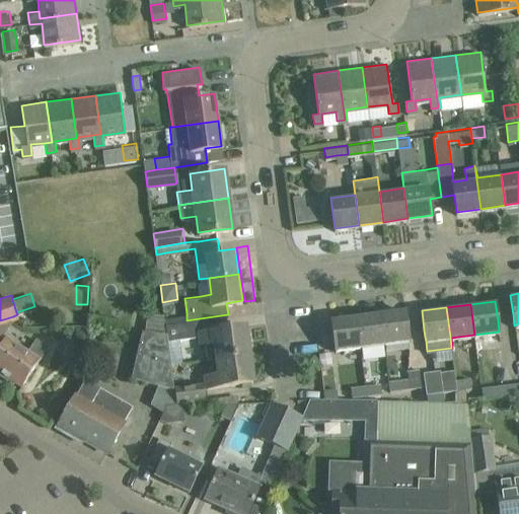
[(404,308),(380,312),(383,337),(384,343),(409,340),(408,328),(404,308)]
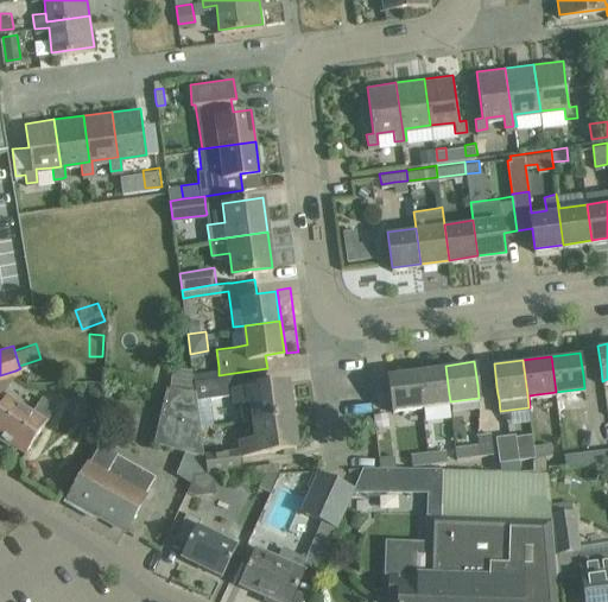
[(445,366),(417,369),(419,394),(422,405),(450,401),(449,394),(445,366)]
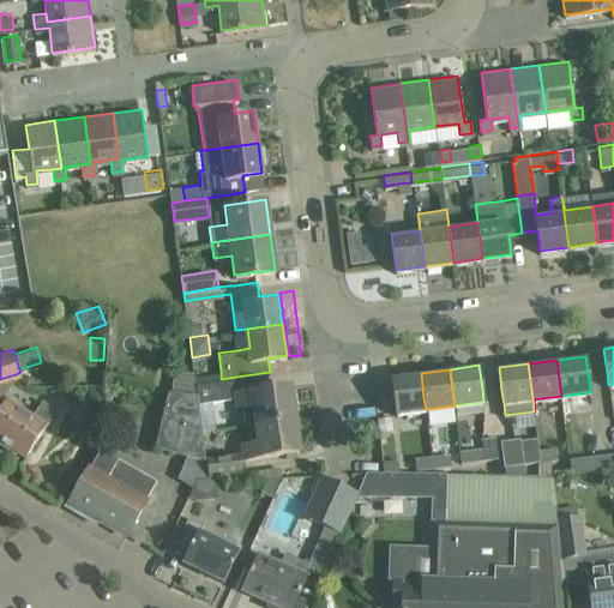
[(421,373),(391,377),(395,398),(396,413),(420,409),(426,409),(423,398),(421,373)]
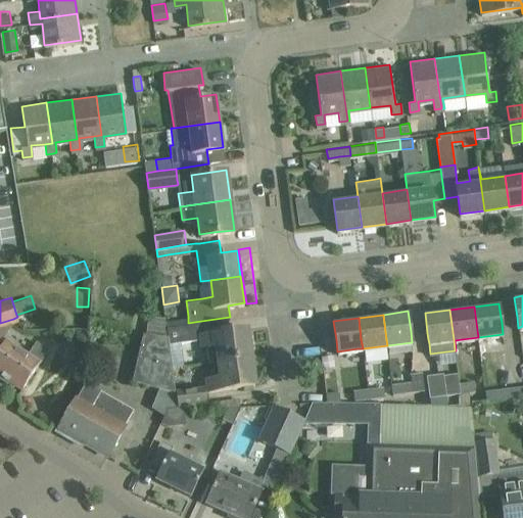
[(0,323),(0,338),(13,319),(0,323)]
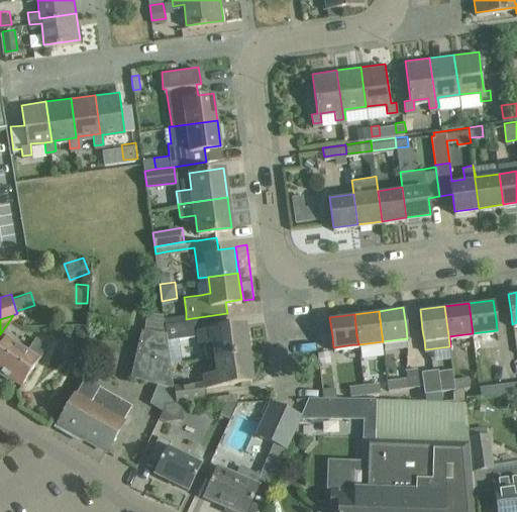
[(186,319),(165,321),(167,337),(176,336),(184,335),(194,333),(192,318),(186,319)]
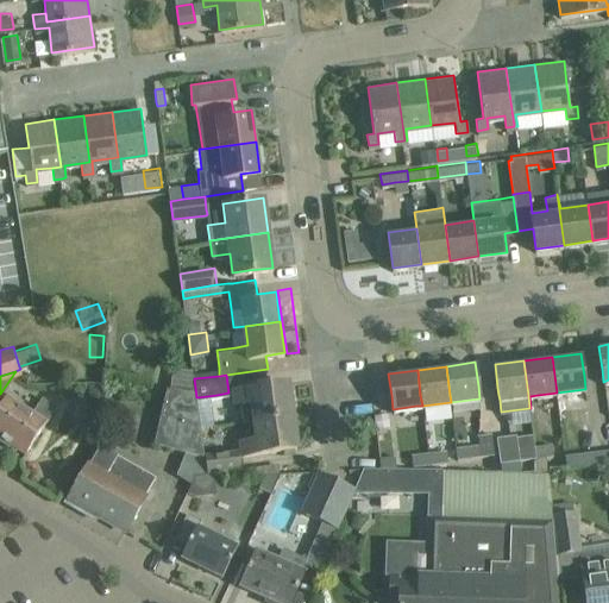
[(264,383),(233,387),(234,401),(240,400),(243,419),(253,418),(292,413),(288,379),(264,383)]
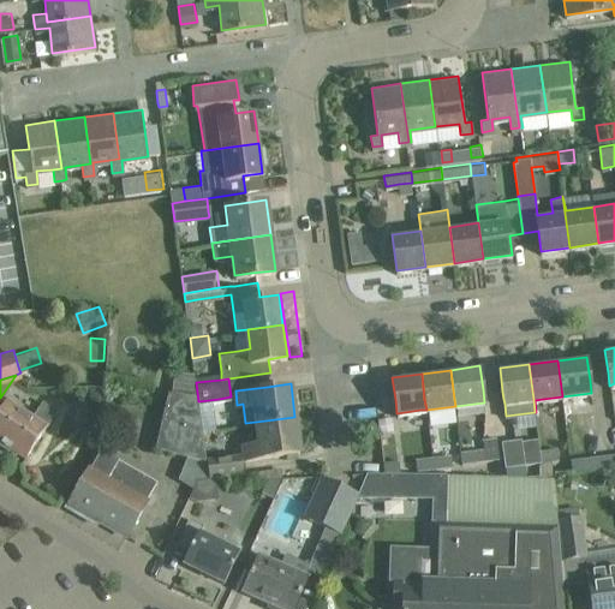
[(162,415),(155,445),(186,454),(187,454),(207,459),(206,457),(202,428),(198,401),(197,393),(168,389),(162,415)]
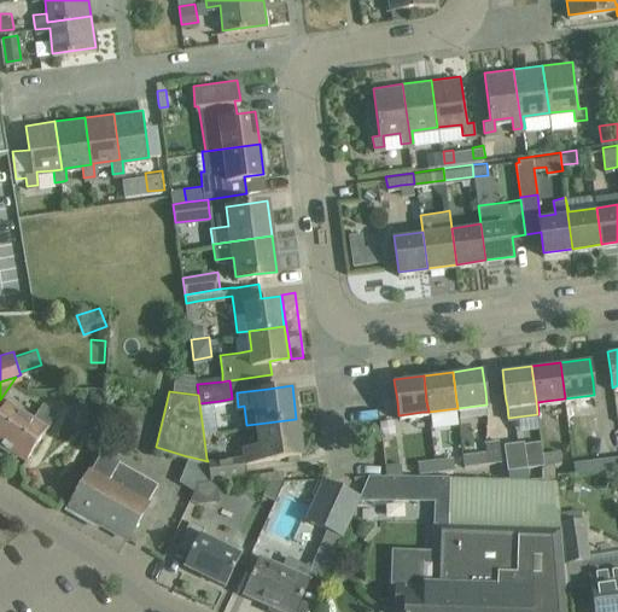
[(0,407),(0,441),(25,458),(57,409),(44,401),(34,415),(7,397),(5,401),(0,407)]
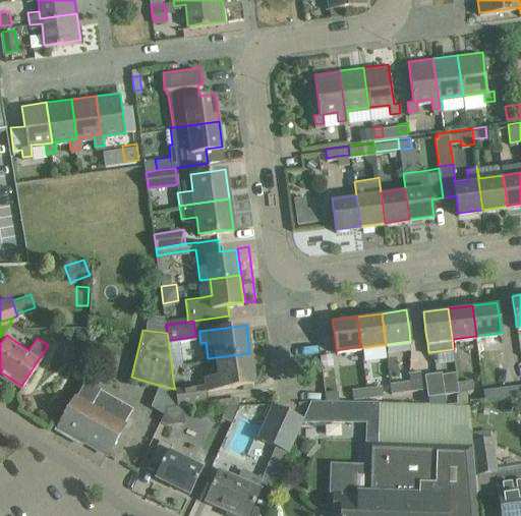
[(219,373),(206,375),(207,386),(207,388),(233,384),(253,382),(249,353),(217,357),(219,373)]
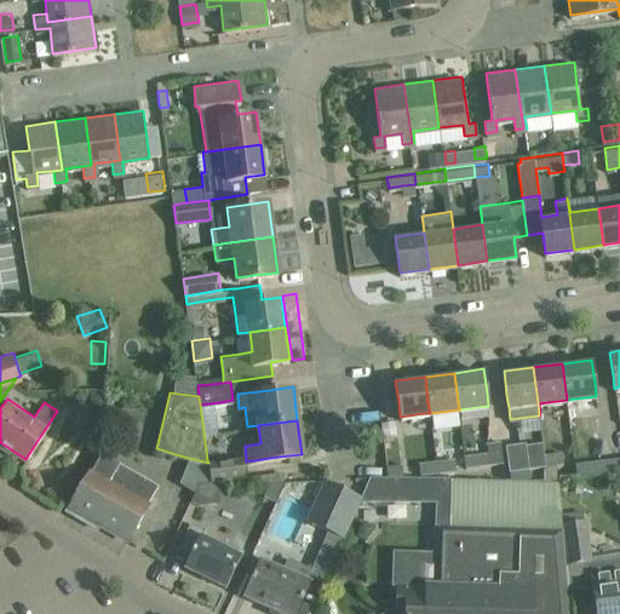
[(403,435),(383,437),(388,471),(407,469),(403,435)]
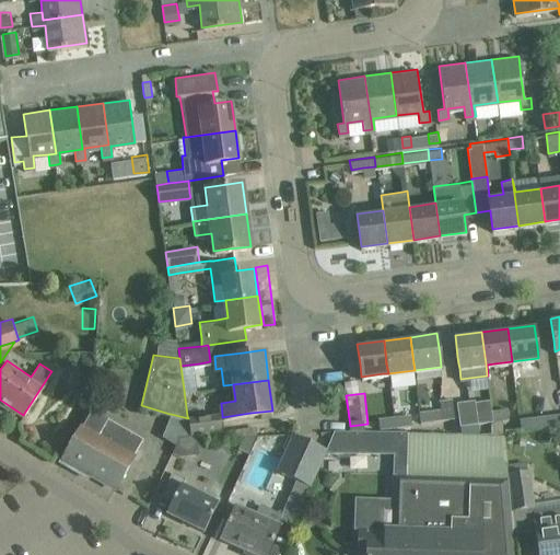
[(475,397),(456,400),(459,424),(493,419),(493,418),(491,408),(491,407),(476,409),(475,399),(475,397)]
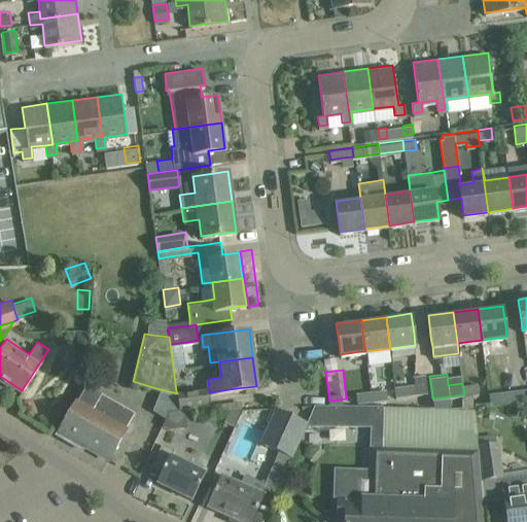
[(59,428),(57,432),(81,446),(83,443),(108,457),(109,456),(118,439),(127,426),(125,425),(133,411),(117,402),(109,416),(93,407),(101,392),(102,392),(102,391),(101,390),(98,389),(86,383),(86,382),(77,398),(76,397),(69,411),(59,428)]
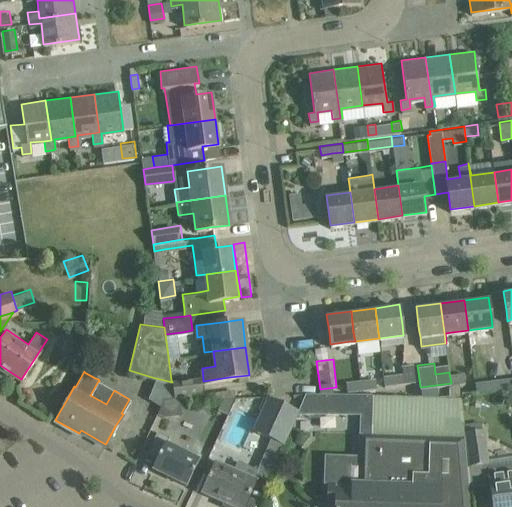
[(464,371),(449,373),(451,382),(461,381),(466,381),(464,371)]
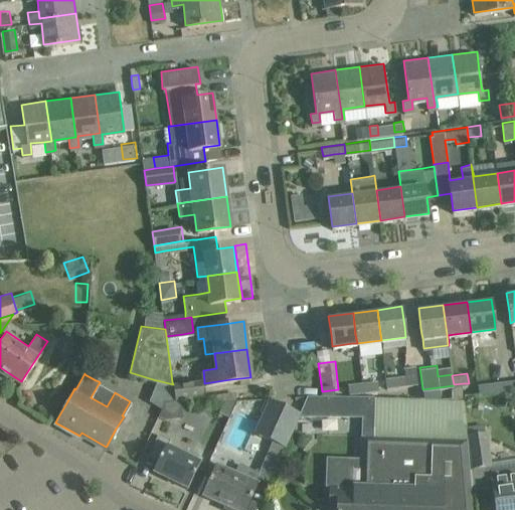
[(405,376),(385,378),(386,388),(406,386),(405,376)]
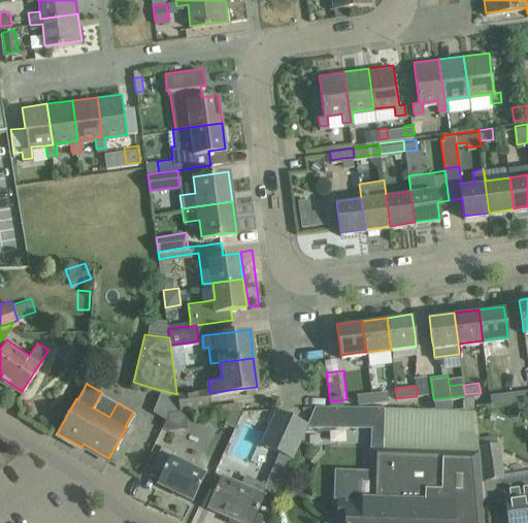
[(527,387),(509,390),(490,393),(491,402),(523,399),(527,398),(527,387)]
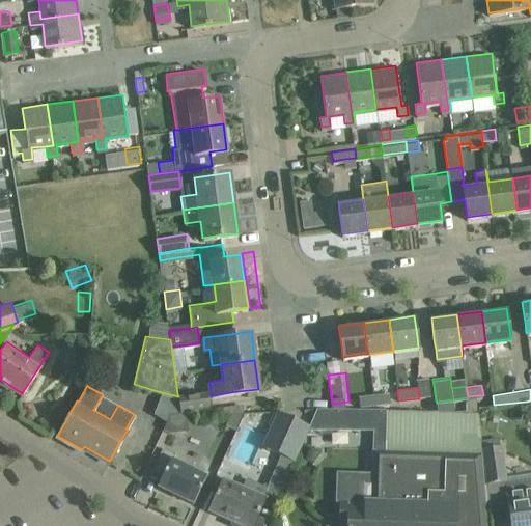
[(188,392),(177,394),(178,396),(179,410),(208,406),(207,394),(206,390),(188,392)]
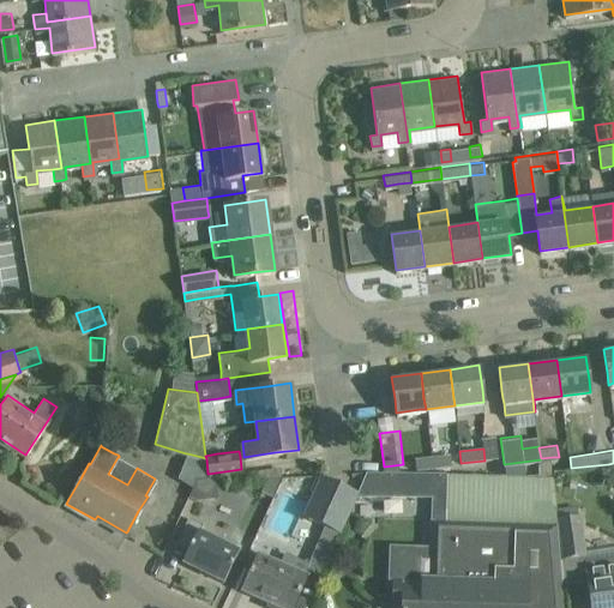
[(444,452),(433,453),(434,465),(452,464),(451,451),(444,452)]
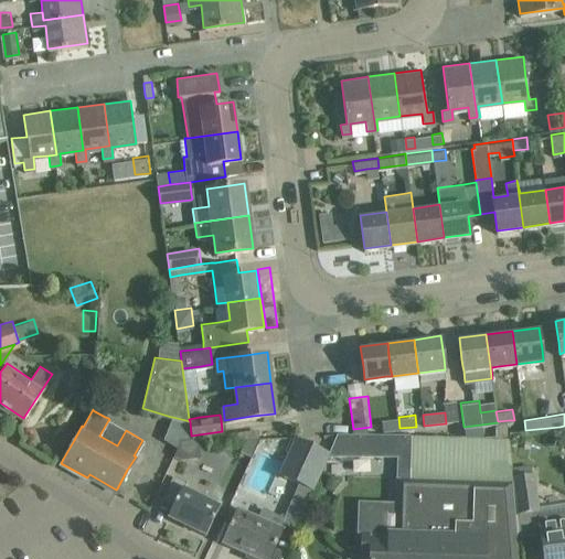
[(398,417),(382,419),(383,430),(400,428),(398,417)]
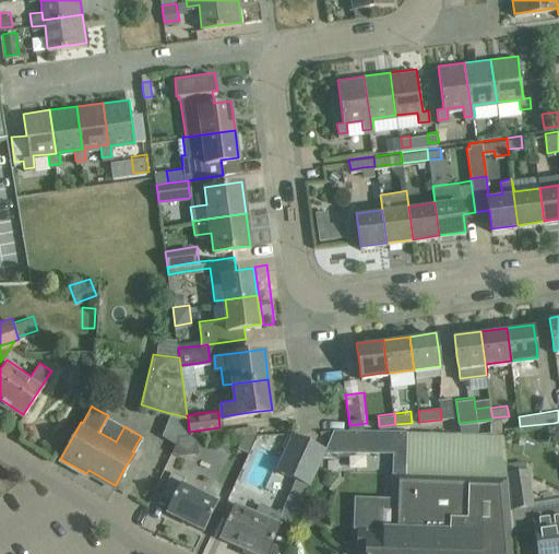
[(325,446),(324,449),(394,449),(393,479),(393,497),(356,496),(356,501),(356,525),(360,525),(360,529),(358,529),(357,551),(366,551),(365,553),(415,553),(417,468),(405,468),(405,431),(405,427),(333,427),(325,446)]
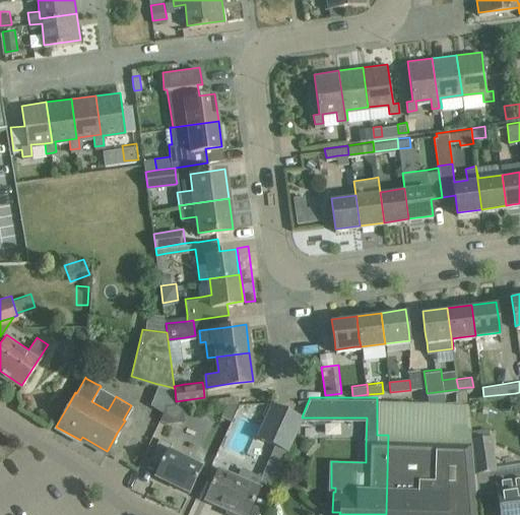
[(377,400),(377,435),(388,435),(386,514),(477,514),(471,438),(470,428),(468,402),(377,400)]
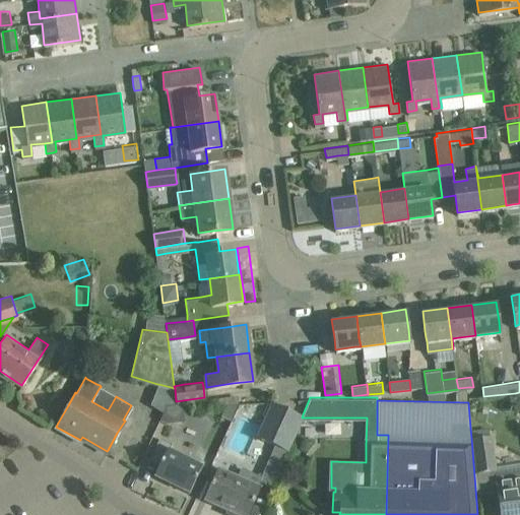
[(225,402),(221,413),(231,417),(238,401),(225,402)]
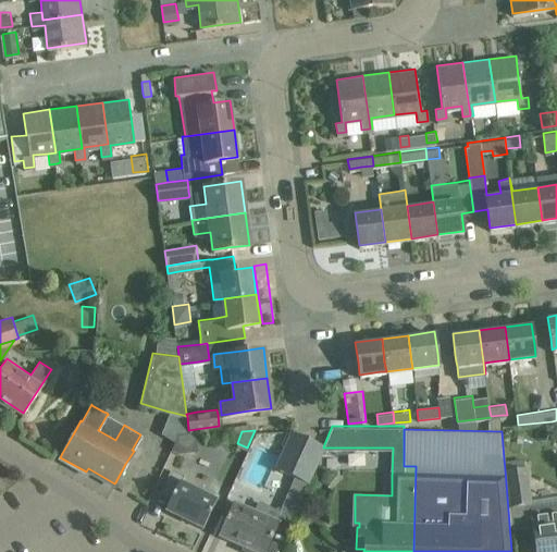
[(291,430),(275,466),(295,475),(309,481),(323,448),(324,444),(291,430)]
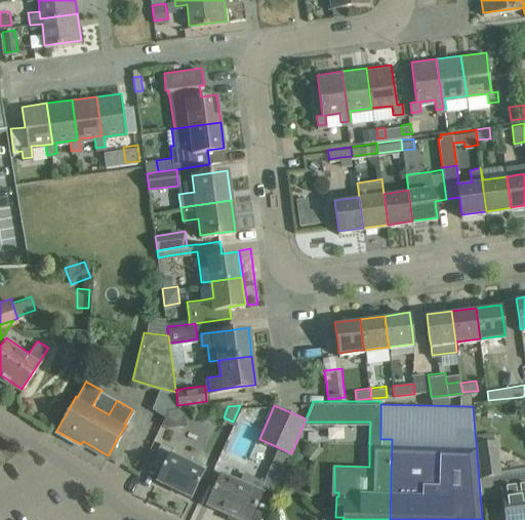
[(223,417),(213,437),(214,438),(224,442),(233,422),(224,417),(223,417)]
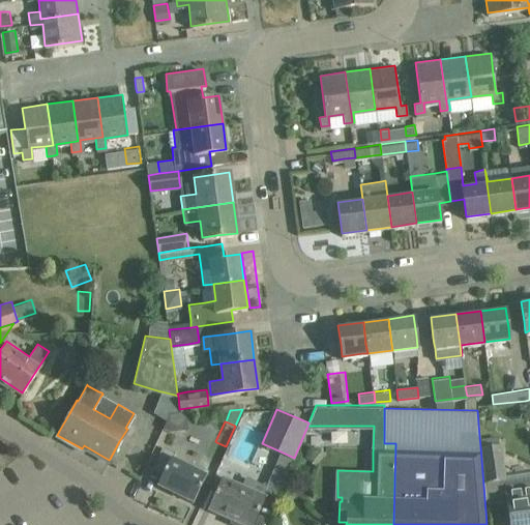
[(498,433),(483,435),(490,477),(503,475),(498,433)]
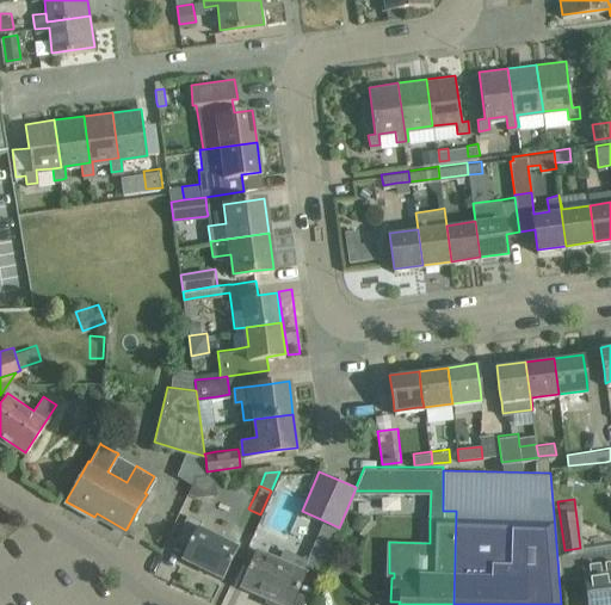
[(185,516),(176,537),(187,543),(181,556),(222,576),(233,555),(240,539),(216,529),(215,532),(199,525),(203,518),(187,511),(185,516)]
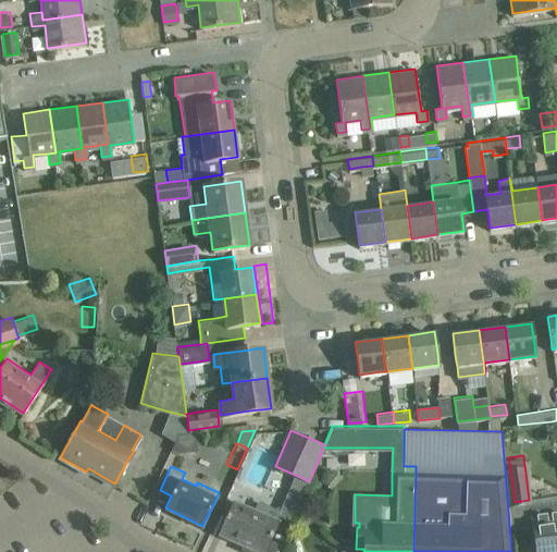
[(234,501),(220,534),(261,551),(263,551),(277,519),(275,519),(277,514),(280,508),(258,499),(254,510),(234,501)]
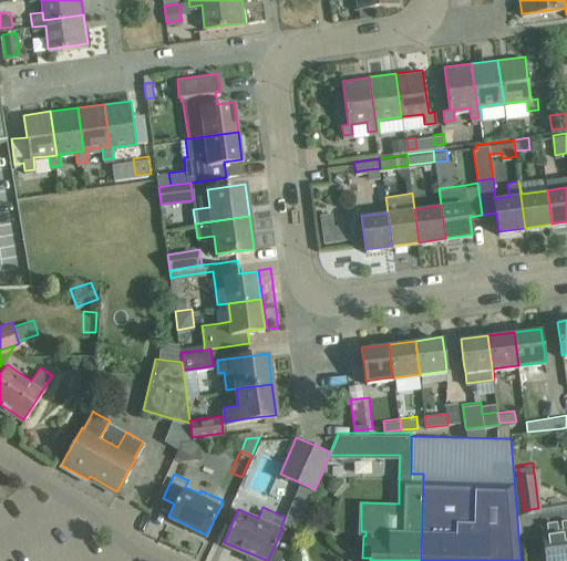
[(566,560),(566,511),(553,513),(539,516),(543,533),(544,546),(546,560),(566,560)]
